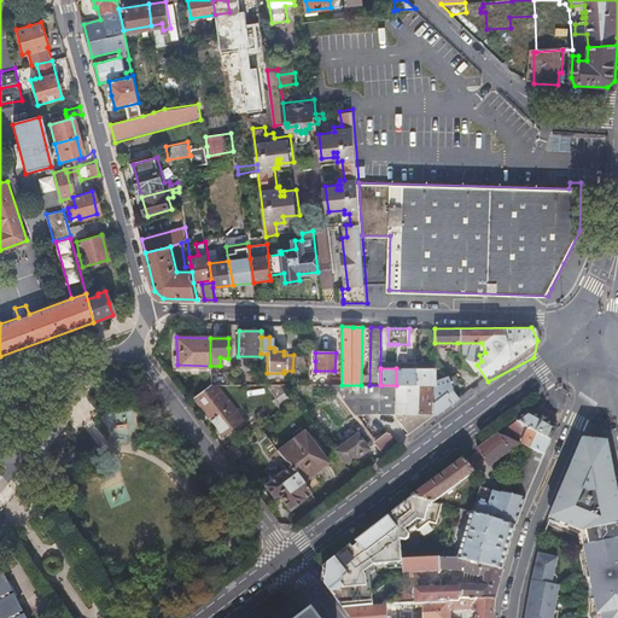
[(396,385),(415,385),(415,368),(396,368),(396,385)]
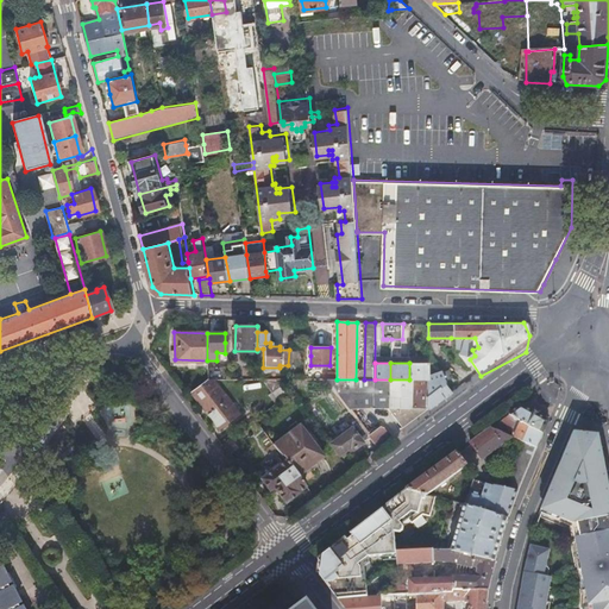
[(409,380),(427,380),(427,375),(427,364),(409,363),(409,380)]
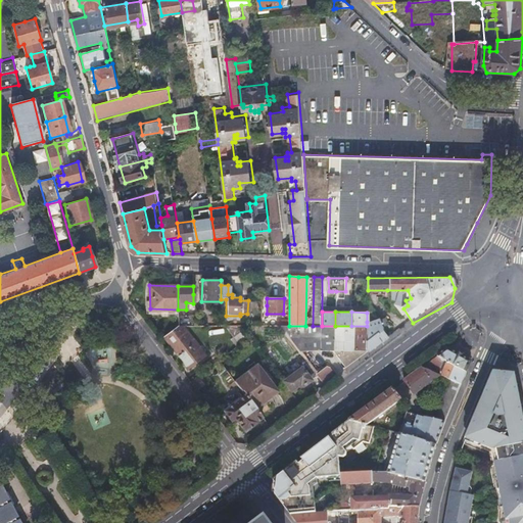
[(178,325),(182,325),(196,325),(197,316),(178,316),(178,325)]
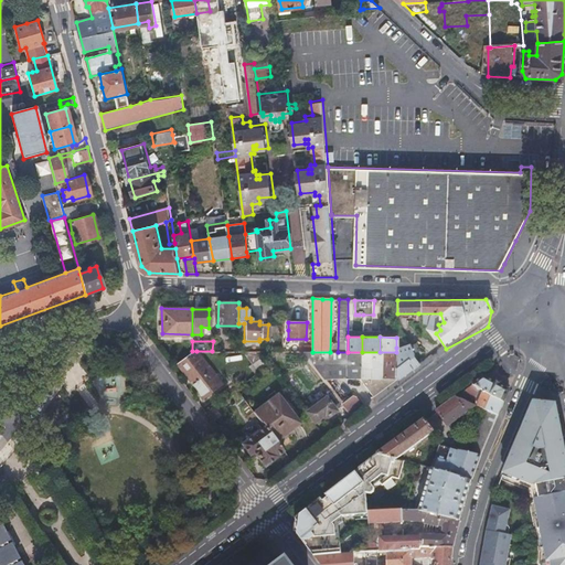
[(396,348),(396,352),(395,377),(395,379),(395,381),(409,371),(419,365),(412,355),(409,344),(396,348)]
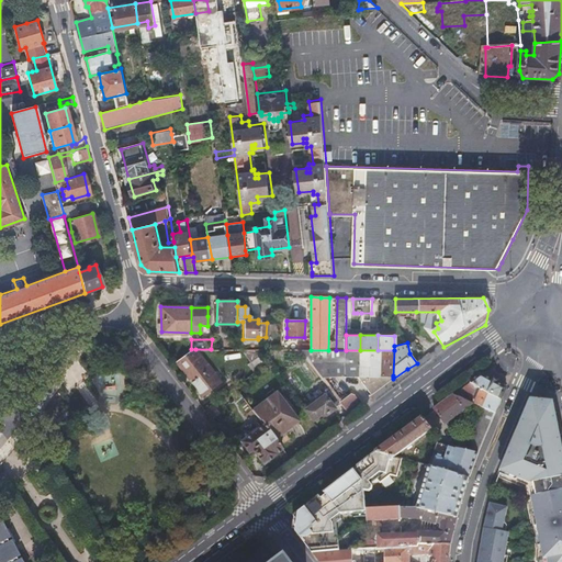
[(195,349),(191,349),(176,361),(201,394),(220,380),(195,349)]
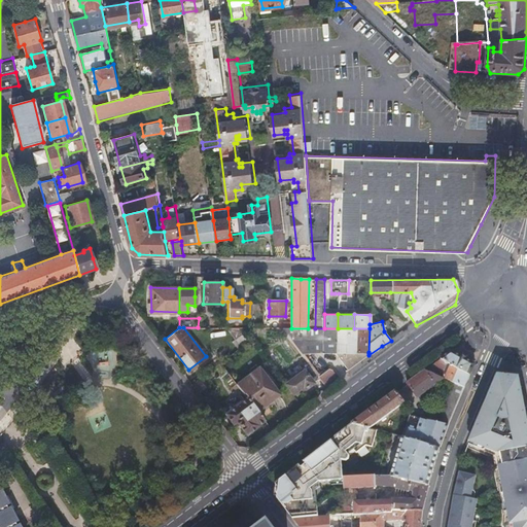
[(240,328),(234,328),(227,328),(236,339),(232,342),(238,349),(249,341),(240,328)]
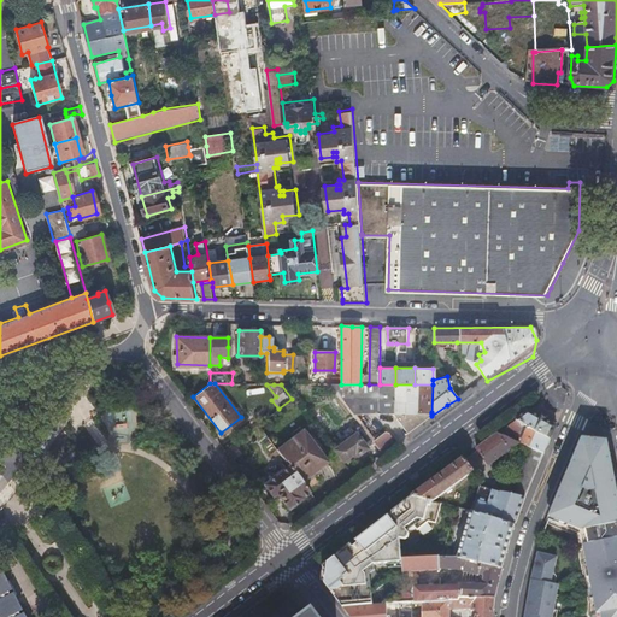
[(353,413),(380,412),(380,385),(369,385),(360,385),(341,385),(331,385),(353,413)]
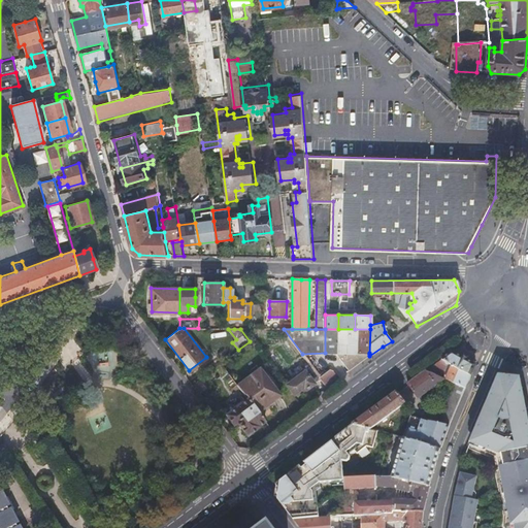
[(338,329),(325,329),(325,353),(369,353),(370,329),(355,329),(338,329)]
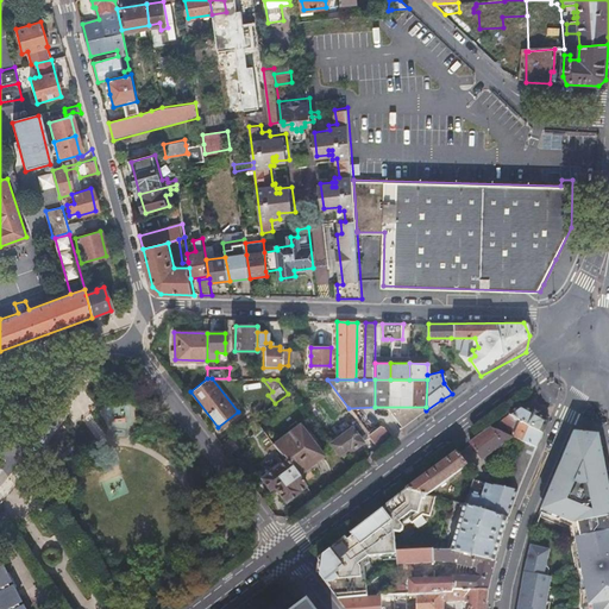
[(518,419),(522,421),(542,432),(544,431),(548,420),(535,413),(521,406),(509,415),(518,419)]
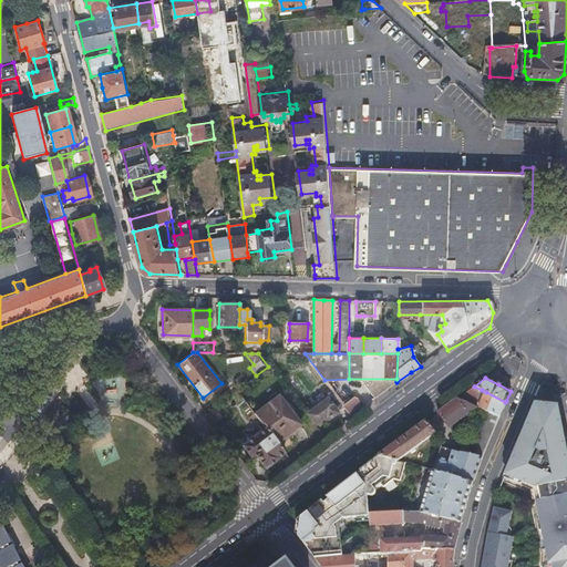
[(476,405),(482,390),(474,387),(459,398),(476,405)]
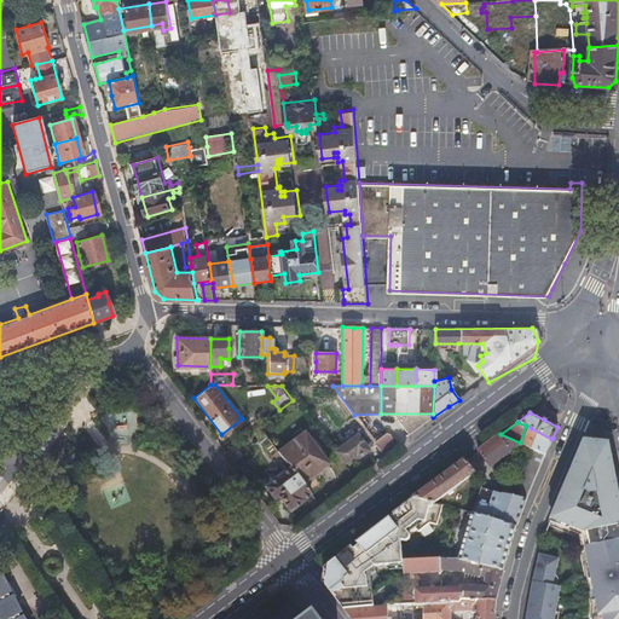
[(357,433),(356,432),(354,431),(340,440),(342,443),(334,449),(342,461),(356,452),(358,455),(374,443),(371,439),(364,428),(357,433)]
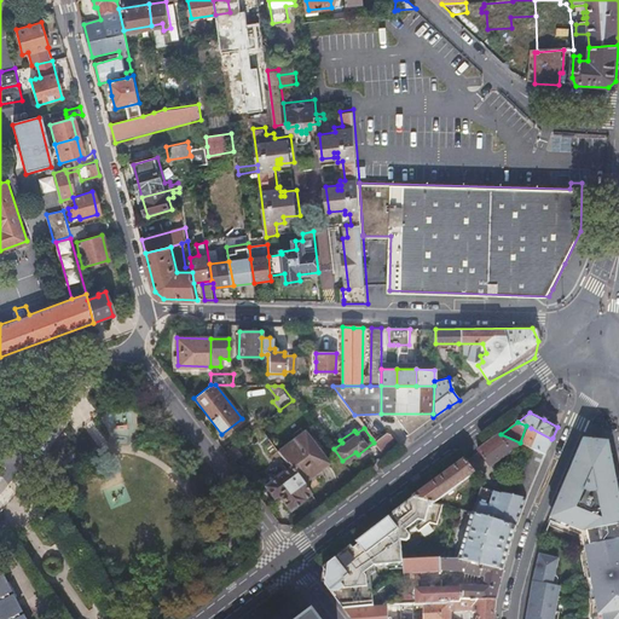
[(524,444),(528,446),(545,453),(547,452),(551,439),(531,428),(524,444)]
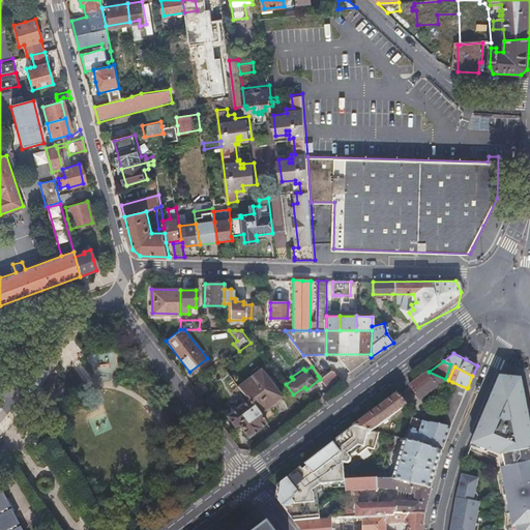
[(248,401),(258,413),(282,395),(261,369),(237,385),(248,401)]
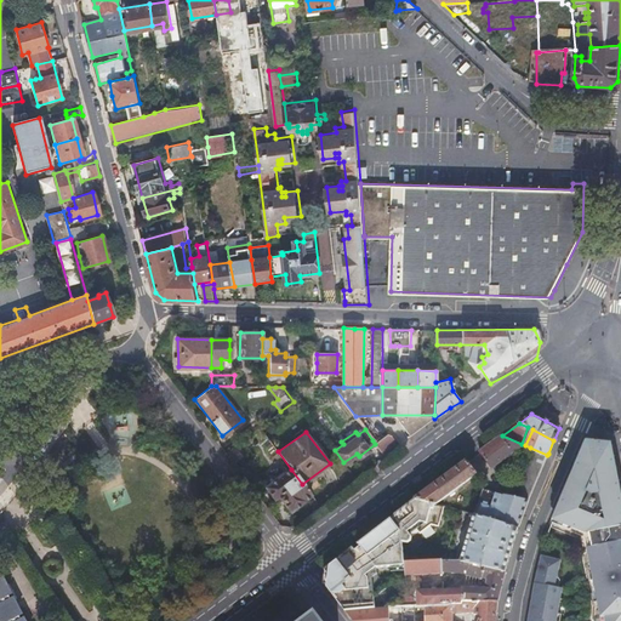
[(381,434),(372,440),(375,444),(383,455),(392,449),(381,434)]
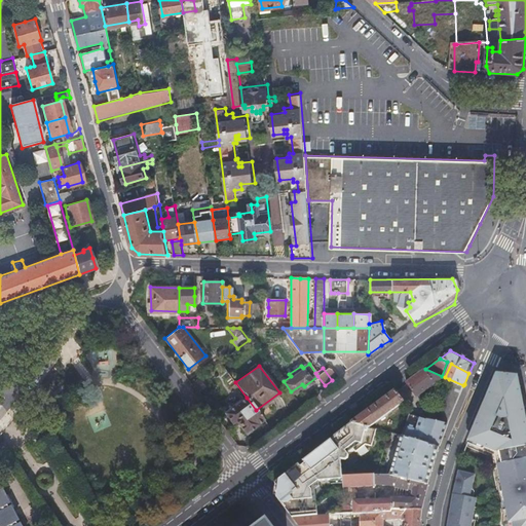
[(417,397),(442,376),(425,369),(406,383),(412,391),(417,397)]
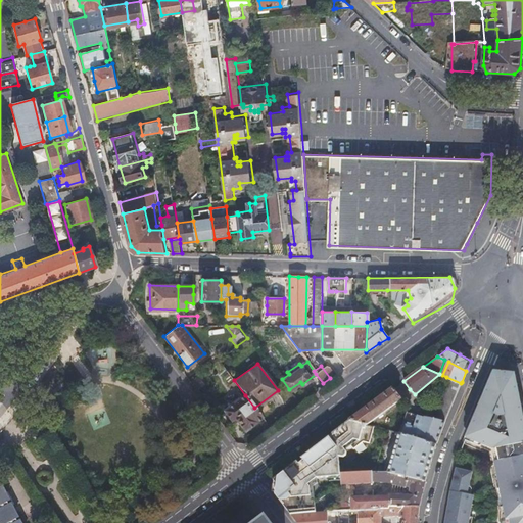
[(513,374),(493,372),(478,411),(466,438),(496,450),(513,446),(513,443),(522,441),(522,440),(522,415),(515,375),(513,374)]
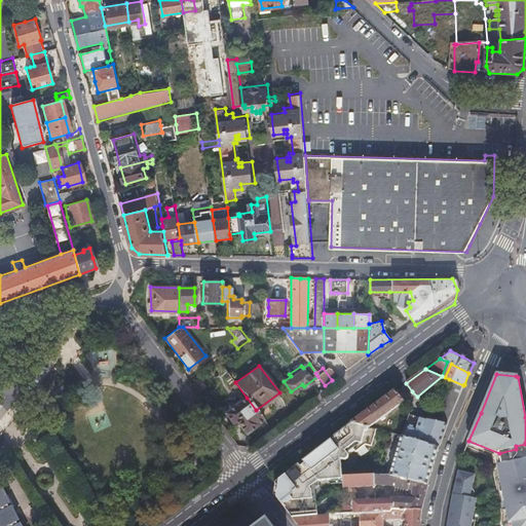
[(208,383),(201,376),(191,383),(197,391),(208,383)]
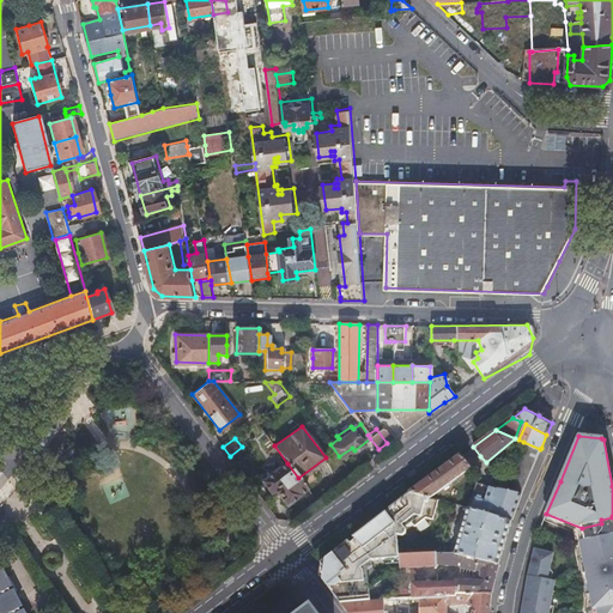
[(501,479),(498,486),(522,493),(535,460),(540,449),(523,442),(508,481),(501,479)]
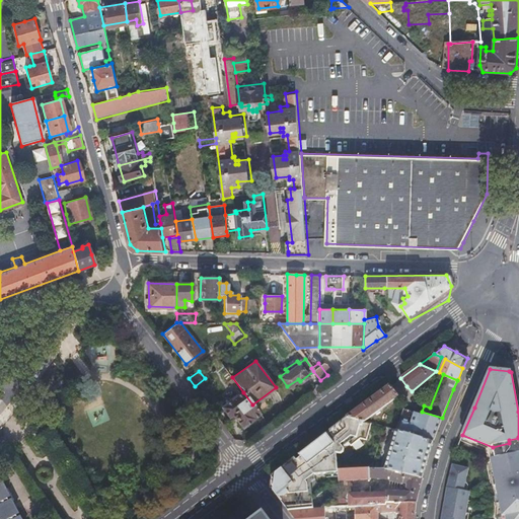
[(347,419),(355,421),(364,424),(397,397),(389,386),(347,419)]
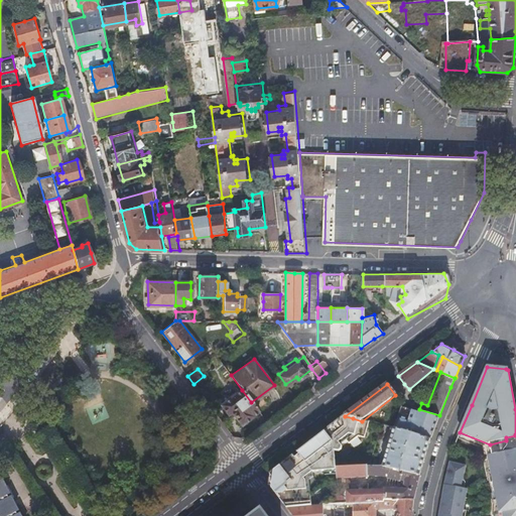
[(415,396),(409,389),(404,384),(397,390),(408,402),(415,396)]
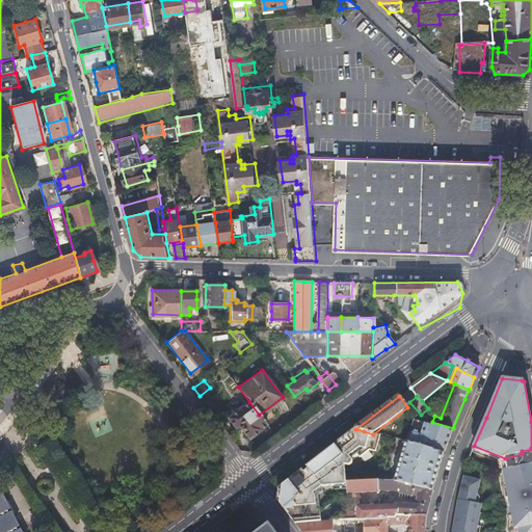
[(265,423),(259,415),(249,402),(229,418),(235,427),(239,425),(248,437),(260,429),(259,428),(265,423)]
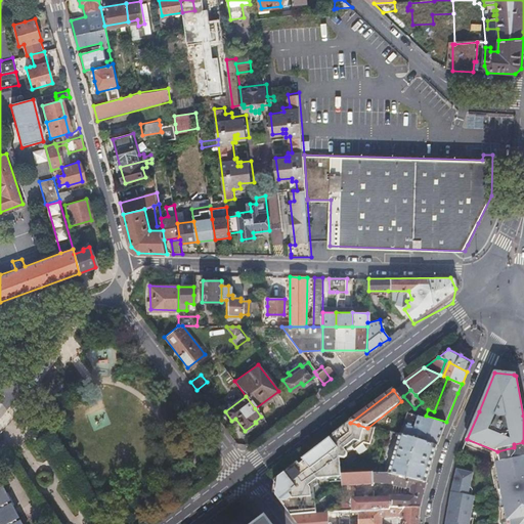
[(403,425),(399,437),(437,447),(446,422),(426,416),(421,431),(403,425)]
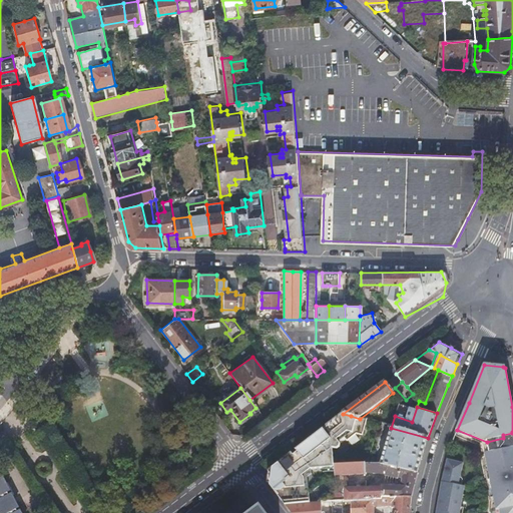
[(361,436),(366,420),(360,419),(351,416),(343,414),(340,416),(289,455),(275,467),(279,471),(333,467),(332,449),(336,451),(339,449),(339,445),(337,441),(342,437),(345,441),(355,434),(361,436)]
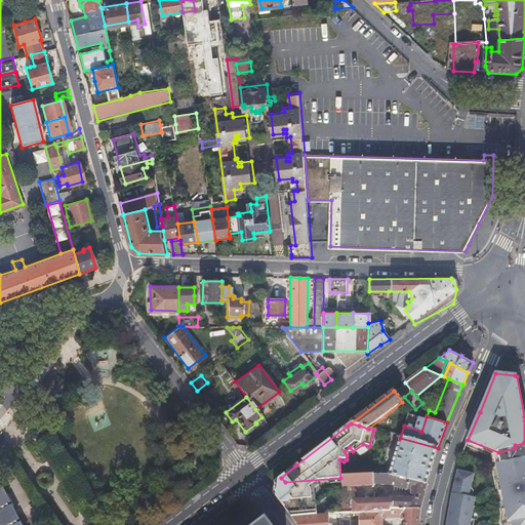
[(392,435),(400,438),(404,426),(395,423),(392,435)]
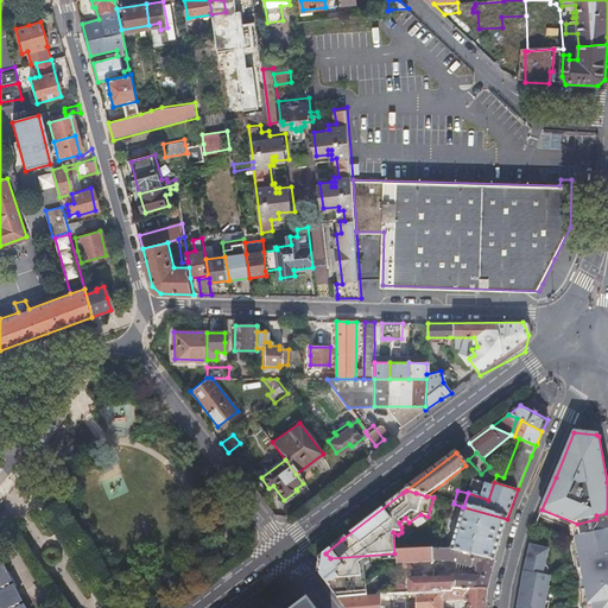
[(463,507),(451,550),(494,562),(494,561),(507,519),(463,507)]
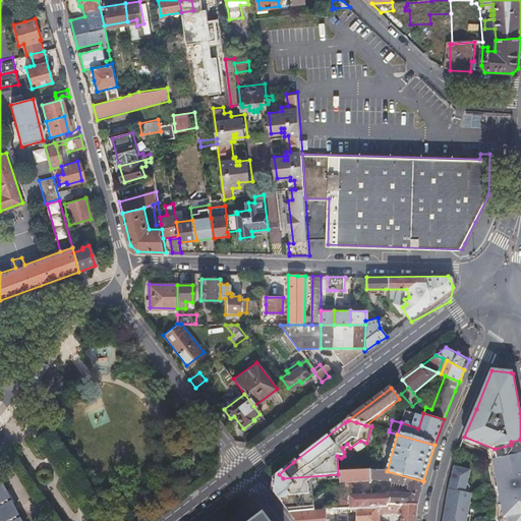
[(498,461),(520,455),(520,439),(520,440),(511,442),(511,445),(495,449),(498,461)]
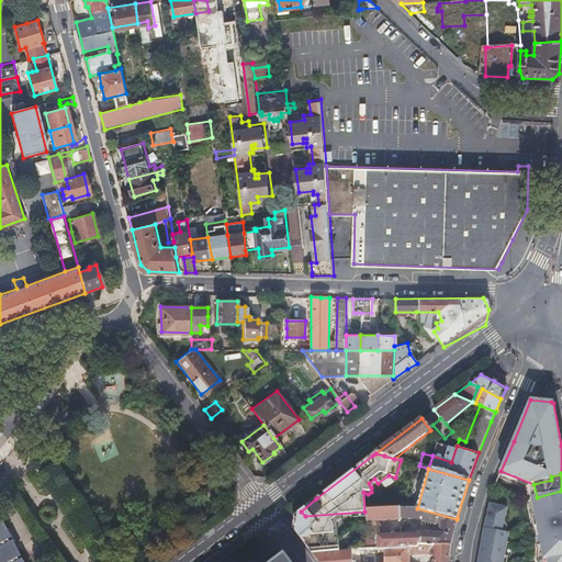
[(561,561),(561,491),(537,497),(540,513),(538,513),(547,560),(550,559),(550,561),(561,561)]
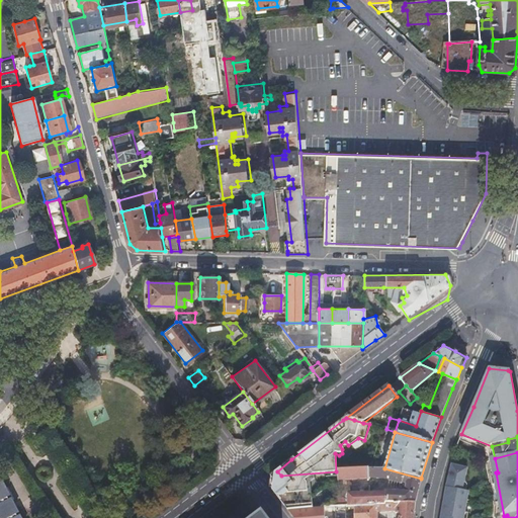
[(467,467),(451,463),(448,475),(443,502),(440,517),(468,517),(468,490),(461,489),(467,467)]
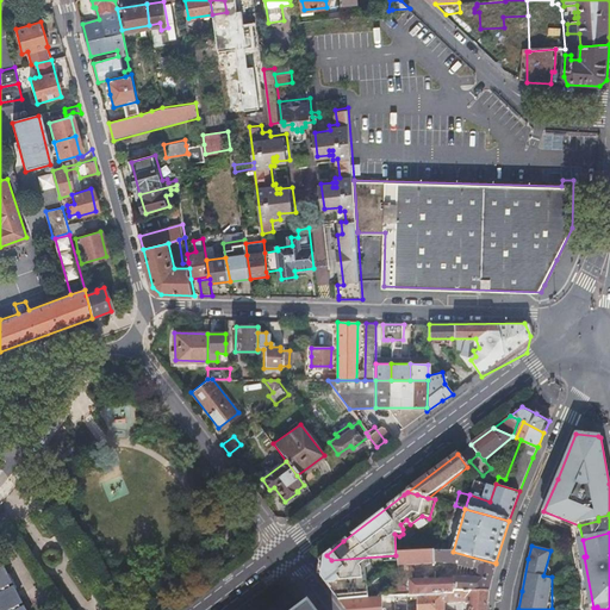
[(397,590),(398,597),(455,595),(454,592),(490,591),(496,564),(453,552),(398,555),(398,568),(435,566),(435,565),(456,566),(477,571),(475,579),(452,580),(452,582),(408,584),(408,590),(397,590)]
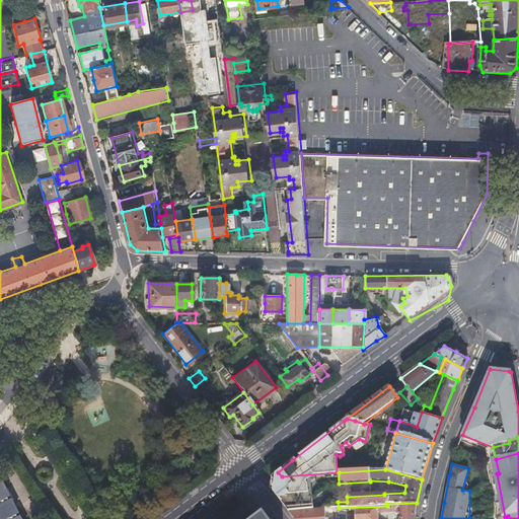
[(314,476),(339,474),(339,472),(337,472),(282,476),(278,472),(271,477),(270,486),(289,511),(312,510),(312,501),(308,501),(308,495),(304,495),(299,488),(314,476)]
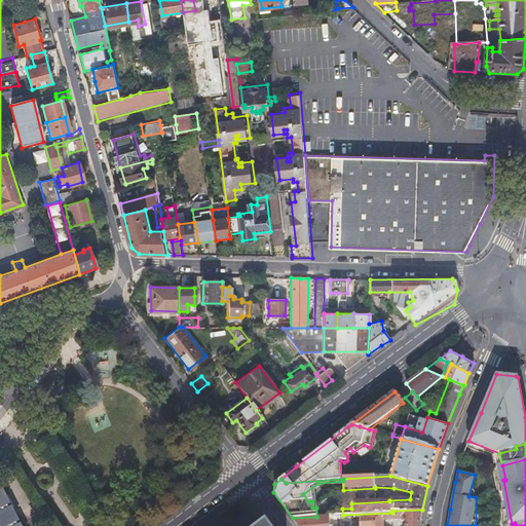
[(5,498),(0,487),(0,525),(19,525),(12,514),(5,498)]
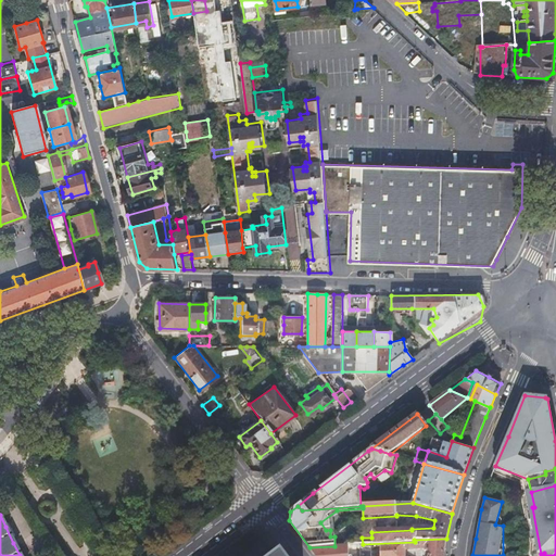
[(405,555),(406,555),(406,550),(425,548),(425,550),(429,551),(428,555),(443,555),(444,550),(446,539),(414,540),(415,542),(363,544),(348,545),(348,555),(405,555)]
